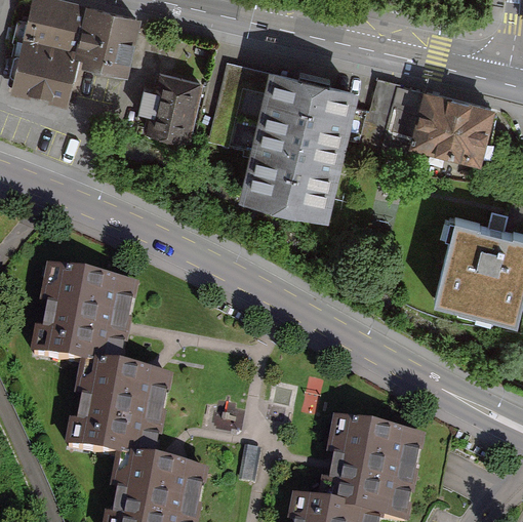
[(79,53),(88,7),(53,0),(33,0),(25,41),(79,53)]
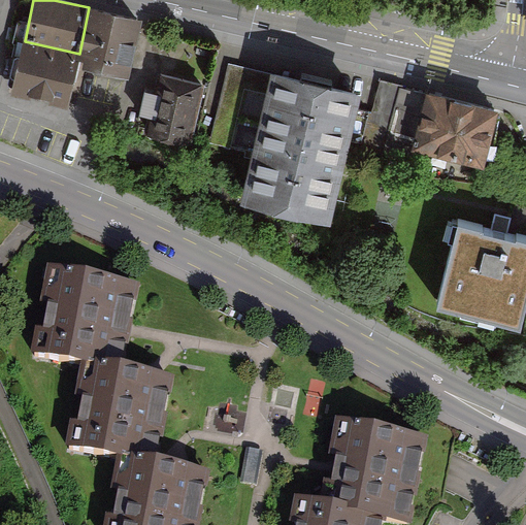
[(139,19),(89,7),(79,54),(77,61),(85,63),(84,69),(126,78),(139,19)]
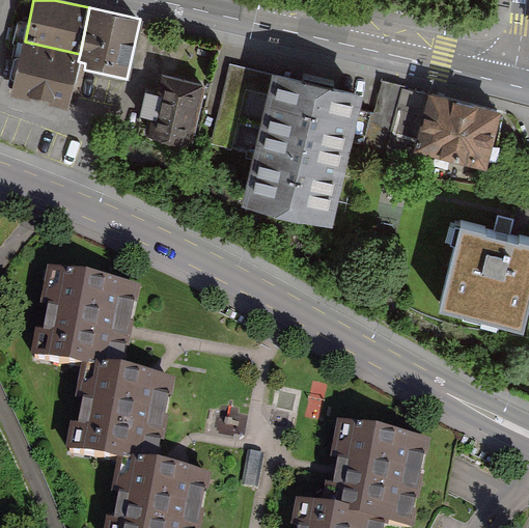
[(67,107),(78,61),(80,54),(25,42),(12,94),(67,107)]
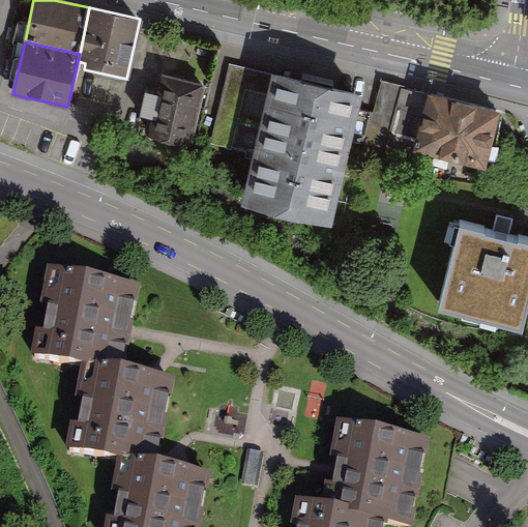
[(146,137),(188,147),(203,86),(160,76),(146,137)]
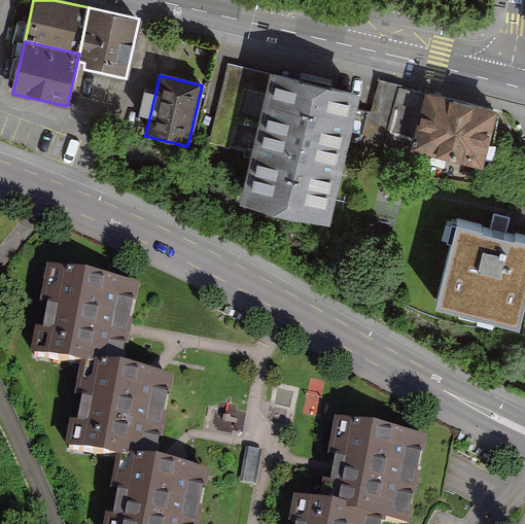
[(328,219),(356,96),(276,77),(248,201),(328,219)]
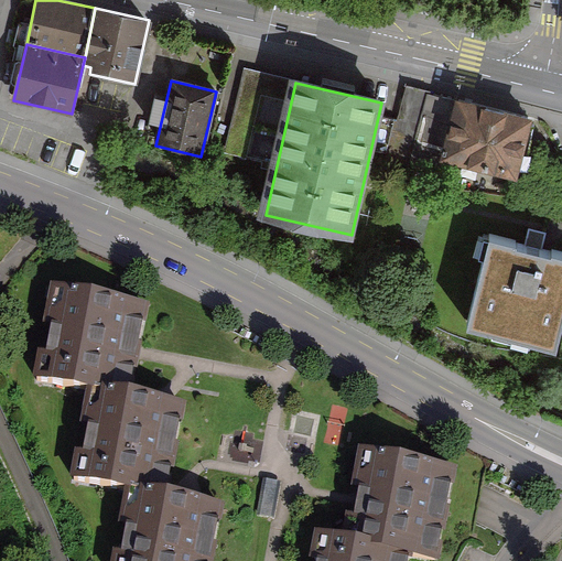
[(399,131),(431,138),(450,141),(458,95),(408,84),(399,131)]
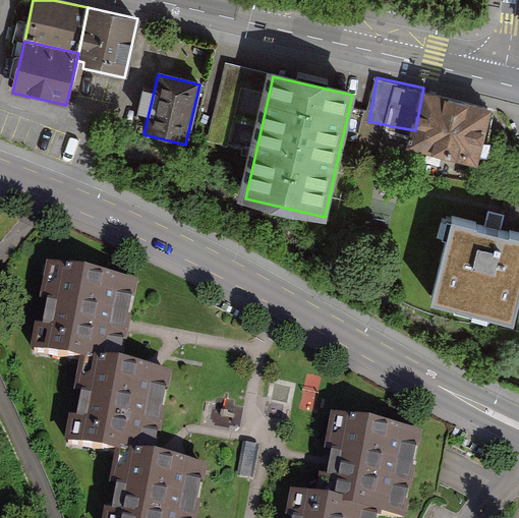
[(478,164),(492,112),(424,95),(411,148),(478,164)]
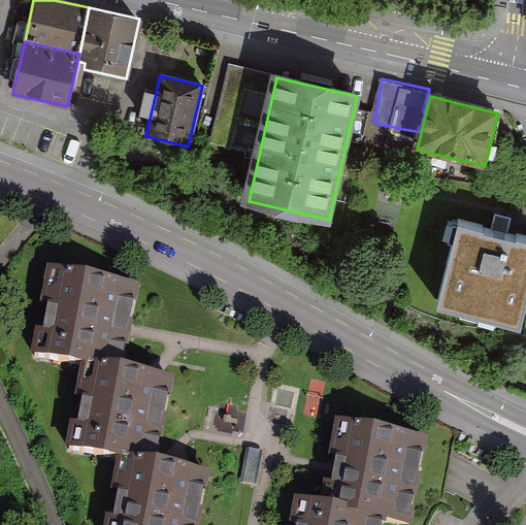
[(525,232),(459,216),(436,309),(520,330),(525,304),(525,232)]
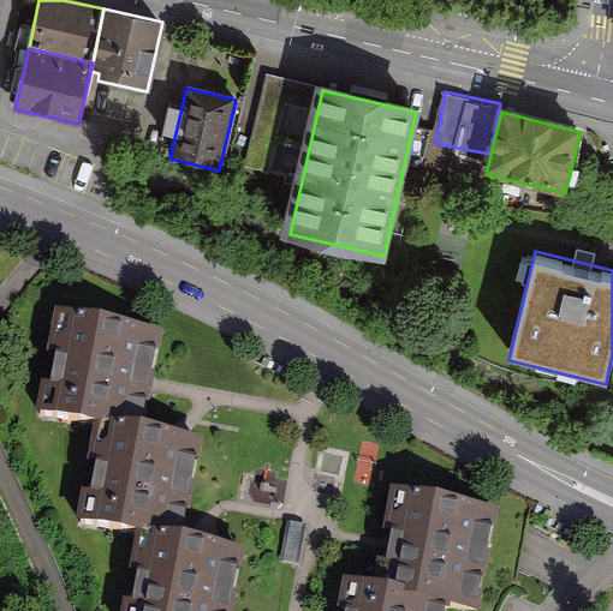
[(49,408),(102,418),(144,425),(153,378),(161,330),(66,313),(49,408)]
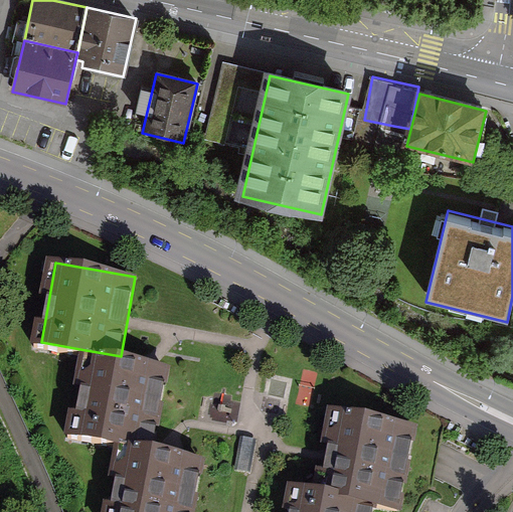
[(123,443),(160,450),(174,365),(151,361),(121,356),(86,350),(71,435),(123,443)]
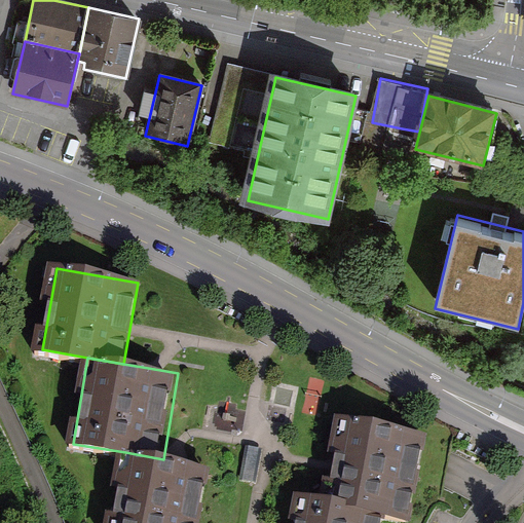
[(332,458),(323,508),(382,520),(399,522),(406,522),(424,436),(340,419),(332,458)]
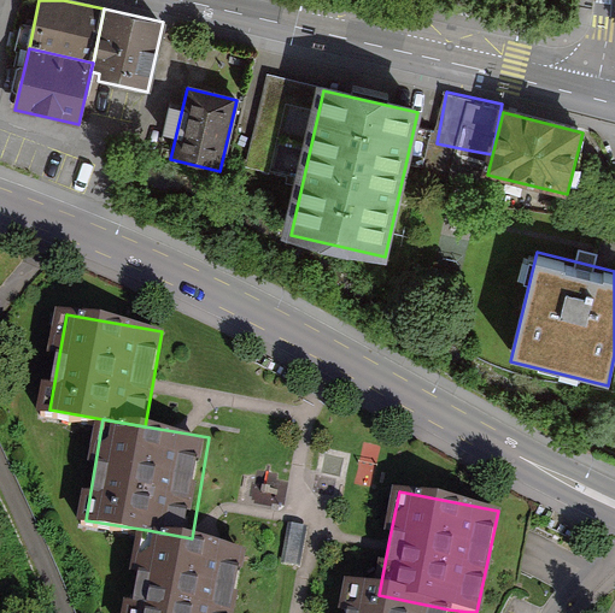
[(192,538),(147,530),(133,612),(233,612),(245,547),(220,543),(192,538)]
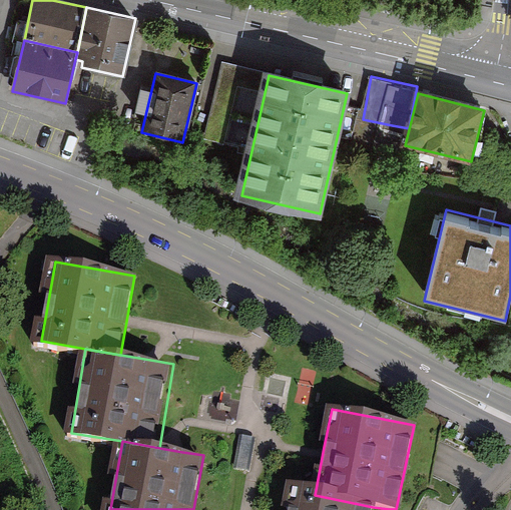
[(315,495),(294,491),(290,509),(372,509),(373,507),(315,495)]
